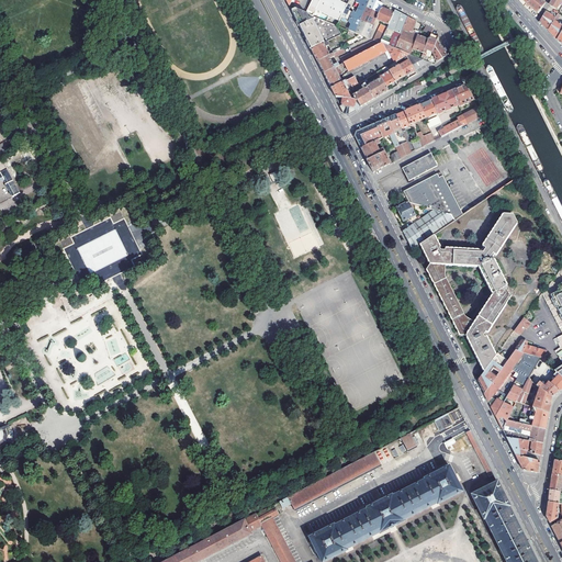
[(318,0),(311,0),(306,11),(305,13),(312,15),(318,0)]
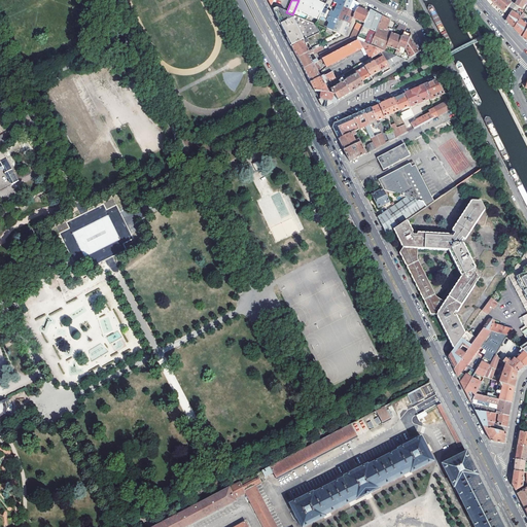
[(299,0),(292,14),(310,22),(315,24),(318,19),(320,14),(323,8),(325,4),(317,0),(299,0)]
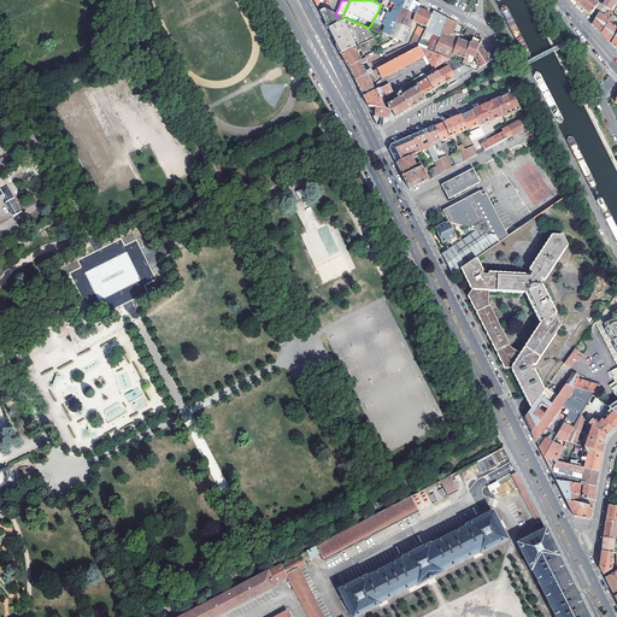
[(412,0),(405,0),(399,13),(389,36),(404,42),(412,22),(418,10),(421,4),(412,0)]
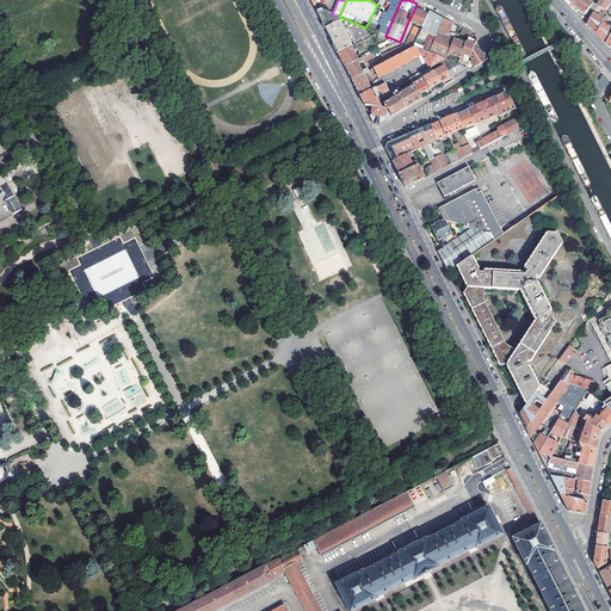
[(401,0),(387,0),(387,2),(390,5),(388,10),(395,13),(401,0)]
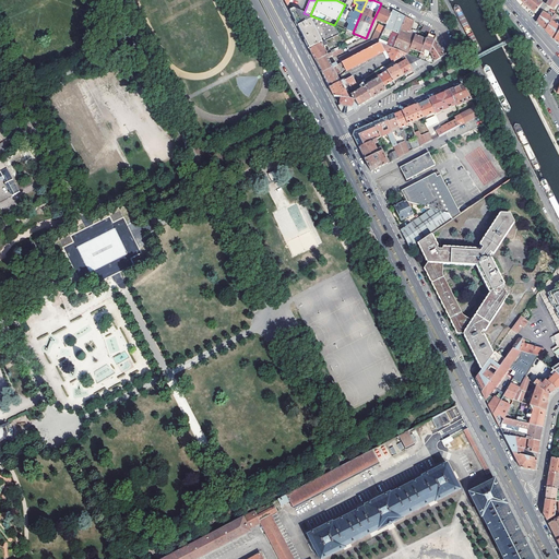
[(539,0),(526,0),(524,3),(534,12),(543,2),(539,0)]
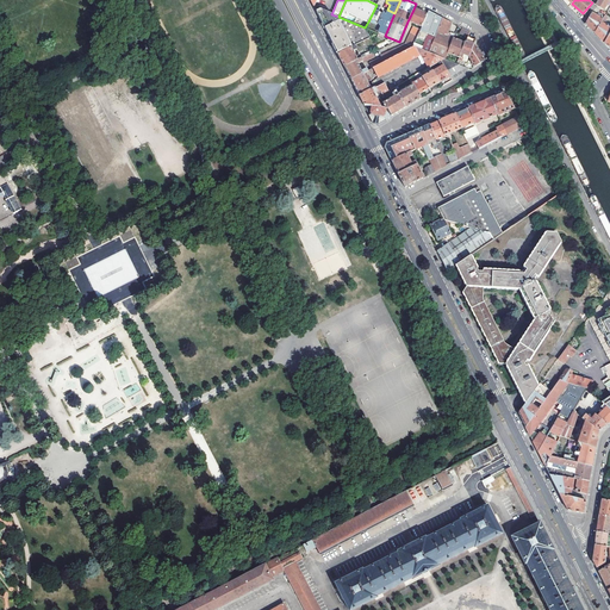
[(337,54),(354,45),(369,37),(365,27),(359,25),(338,17),(331,14),(330,13),(319,10),(316,12),(327,31),(337,54)]
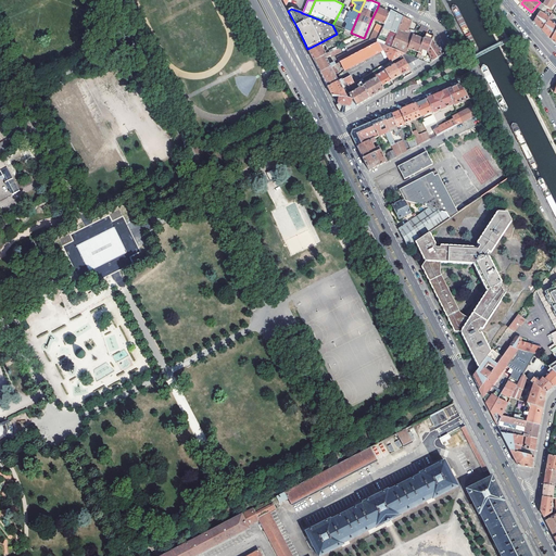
[(359,12),(353,9),(351,14),(349,11),(349,12),(344,10),(341,17),(346,24),(344,29),(351,33),(359,12)]
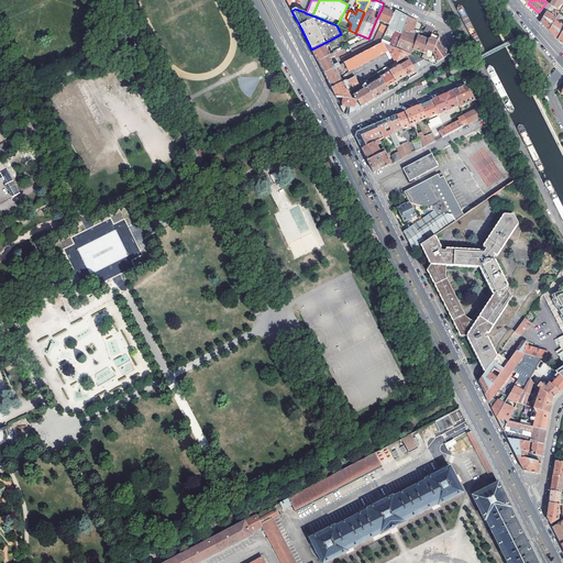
[(386,10),(382,9),(376,20),(381,22),(386,10)]
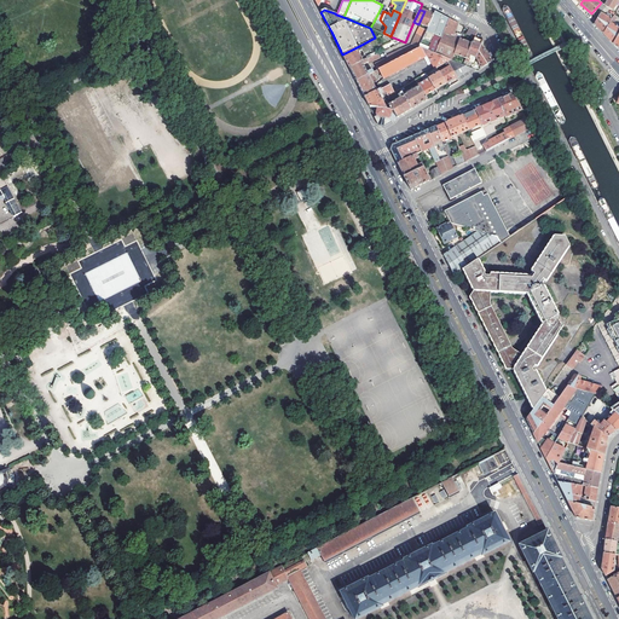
[(424,11),(418,24),(427,29),(433,16),(424,11)]
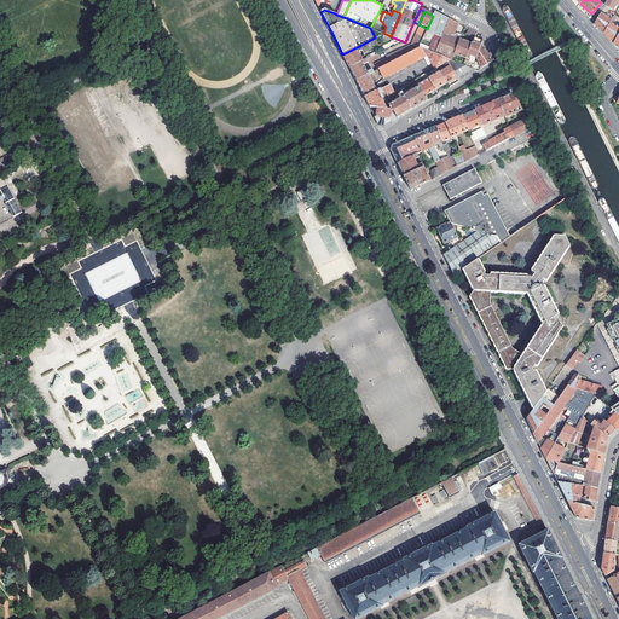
[(431,52),(433,53),(450,18),(435,11),(433,16),(427,29),(426,30),(423,38),(418,47),(421,48),(431,52)]
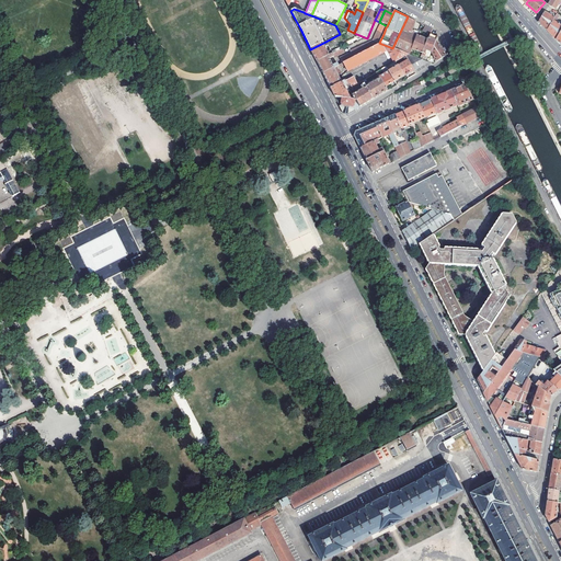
[(538,21),(547,31),(553,19),(554,18),(549,14),(545,11),(544,11),(538,21)]
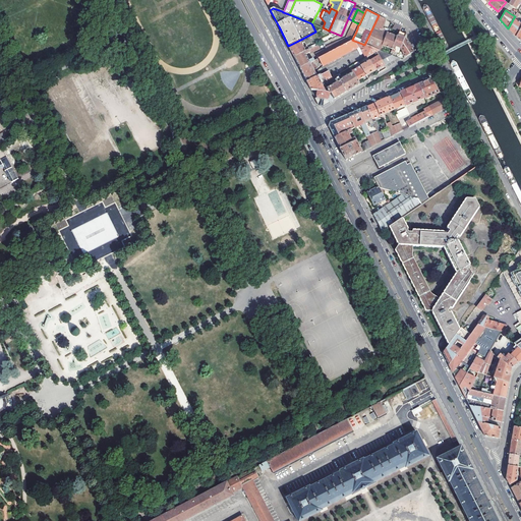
[(379,15),(364,45),(378,50),(381,45),(387,32),(381,30),(386,19),(379,15)]
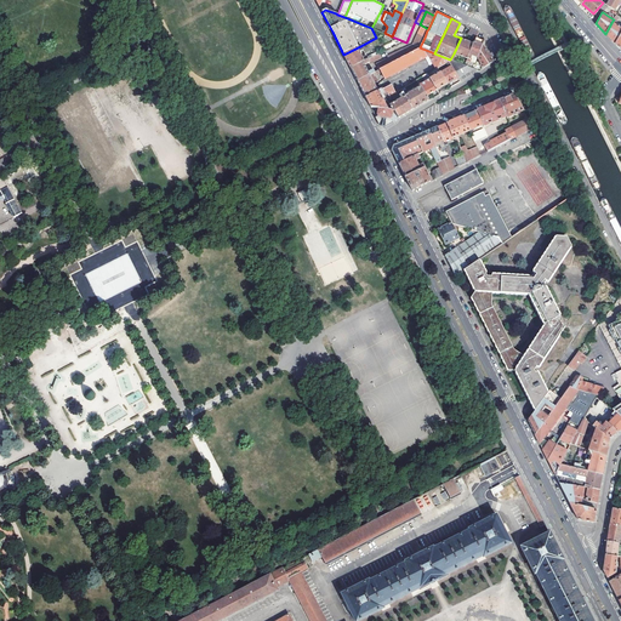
[(614,22),(613,21),(605,34),(614,43),(615,45),(620,34),(620,28),(614,24),(613,24),(614,22)]
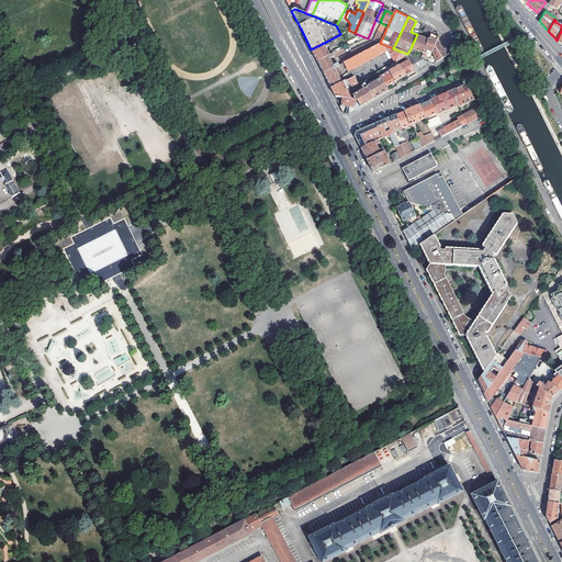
[(381,24),(378,31),(384,34),(386,27),(381,24)]
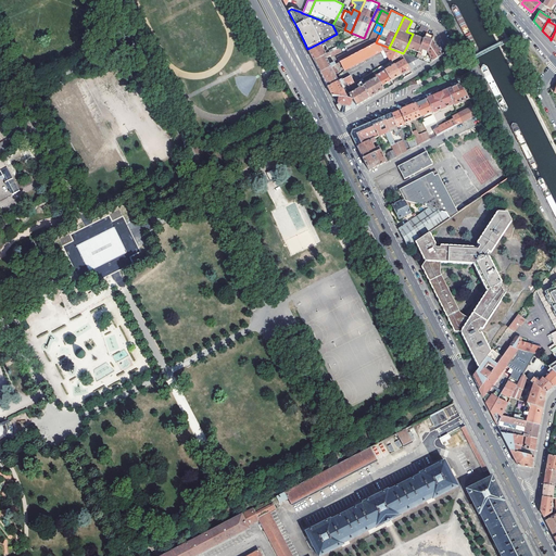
[(350,58),(378,43),(376,42),(380,34),(374,30),(369,40),(346,51),(348,52),(350,58)]
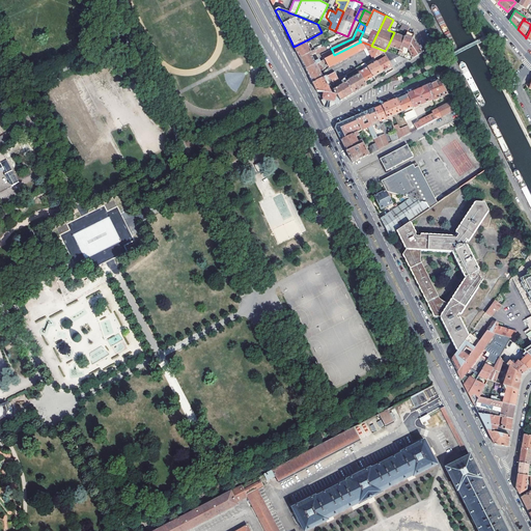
[(404,37),(398,51),(395,55),(403,58),(406,55),(399,52),(402,46),(408,49),(413,39),(414,35),(407,31),(404,37)]
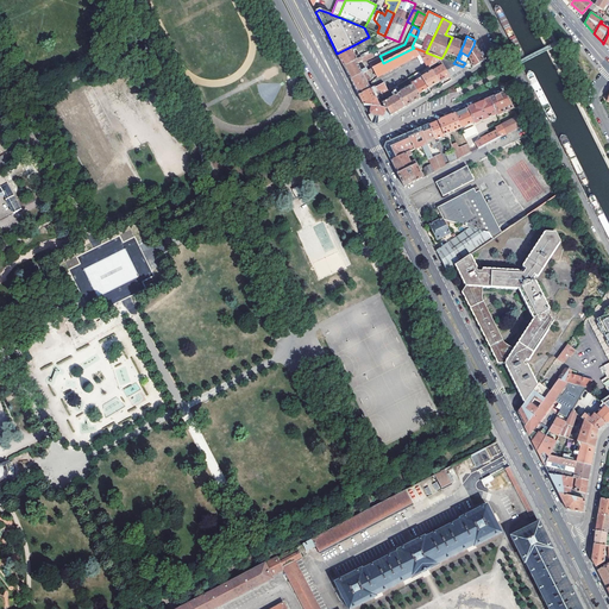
[(452,37),(445,52),(457,58),(464,43),(452,37)]
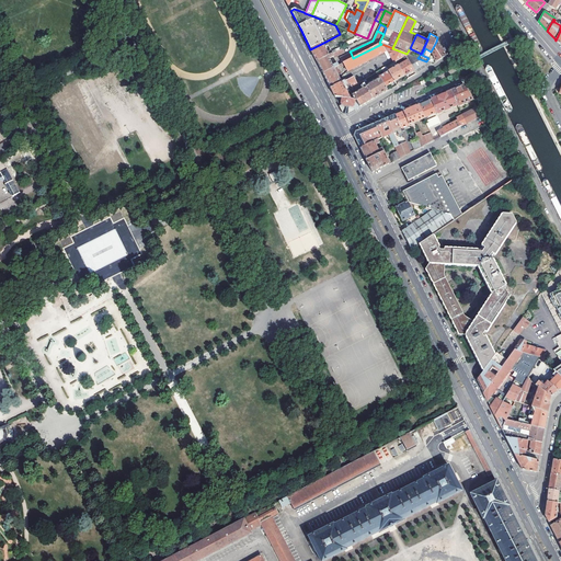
[(328,45),(325,42),(310,49),(313,56),(317,61),(332,54),(331,52),(330,49),(327,52),(324,49),(327,48),(325,47),(324,47),(323,46),(328,45)]
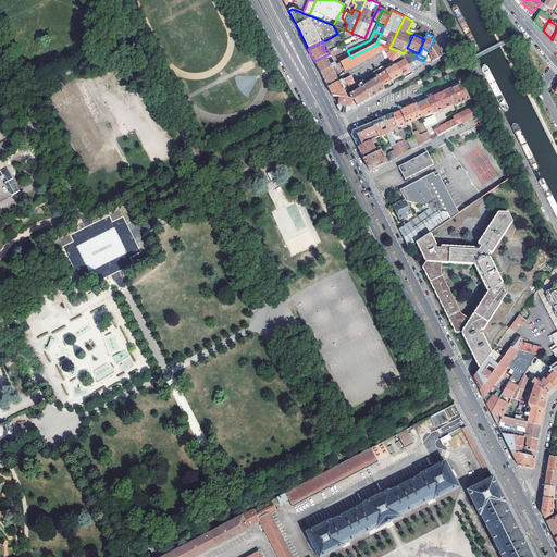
[(433,41),(428,51),(430,54),(433,61),(443,56),(433,41)]
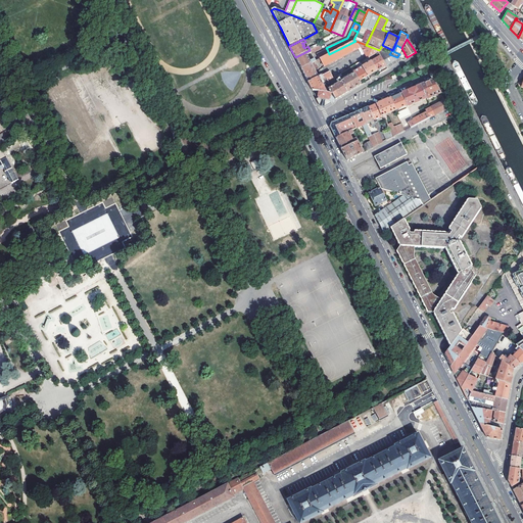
[(360,49),(355,41),(329,54),(319,59),(317,60),(318,62),(321,61),(324,66),(360,49)]
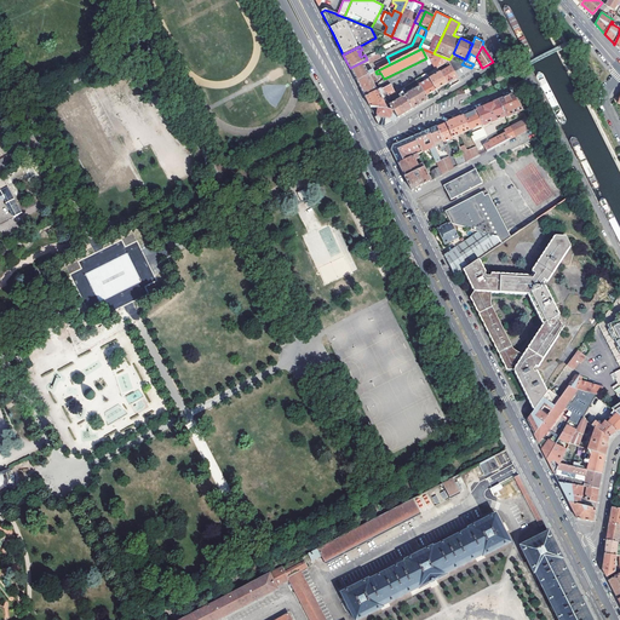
[(428,53),(435,68),(448,61),(449,59),(434,53),(431,52),(428,53)]
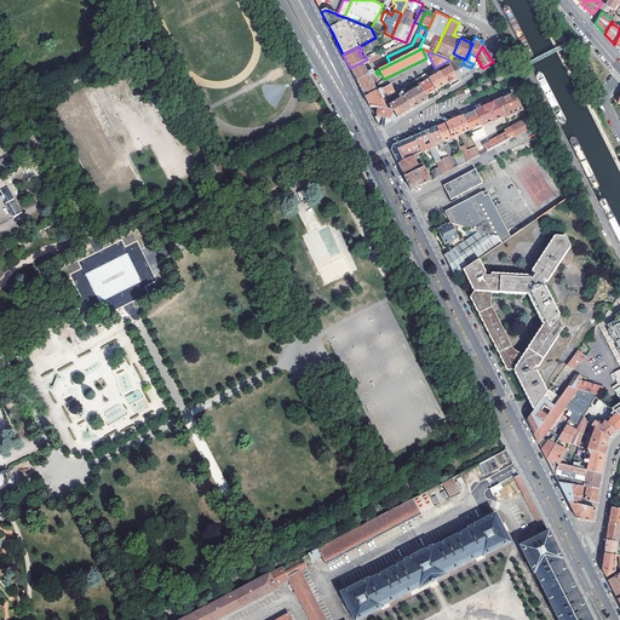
[(379,57),(378,53),(372,57),(367,59),(350,68),(354,75),(356,81),(374,73),(373,70),(372,69),(367,73),(363,65),(368,62),(369,63),(379,57)]
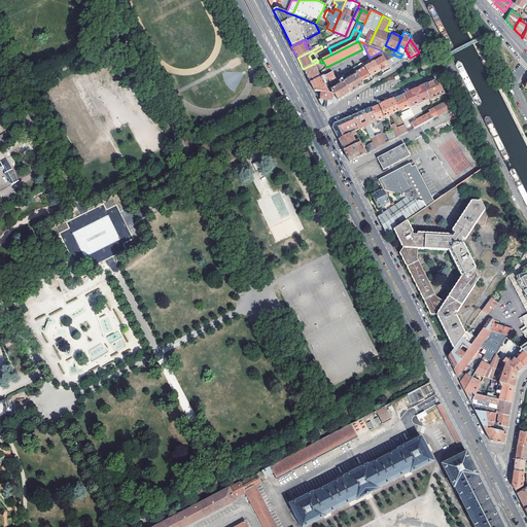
[(331,55),(329,49),(319,55),(320,59),(321,60),(331,55)]
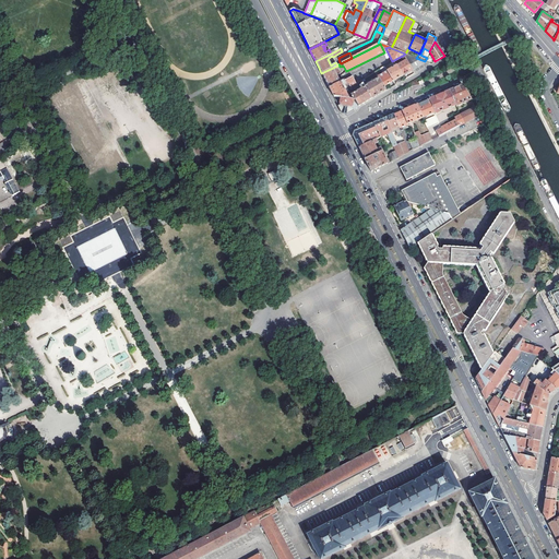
[(404,55),(406,59),(413,69),(414,72),(429,63),(425,61),(416,58),(405,54),(404,55)]
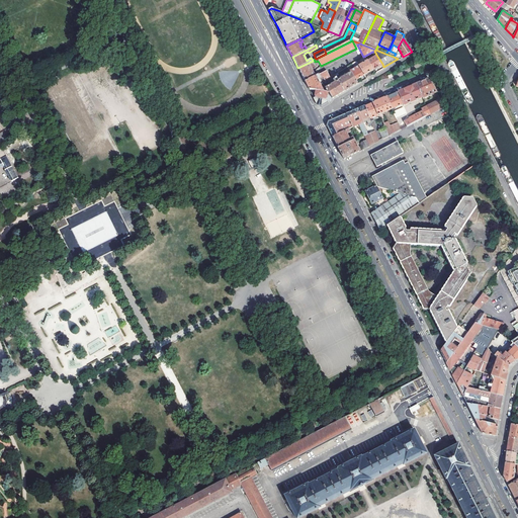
[(376,55),(367,61),(372,70),(382,64),(376,55)]
